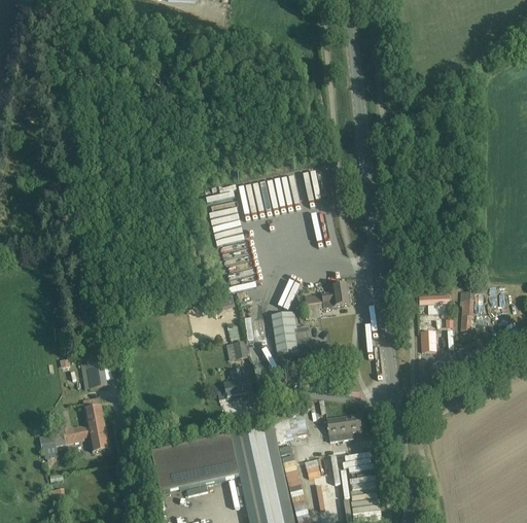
[(60,180),(48,182),(51,199),(63,197),(60,180)]
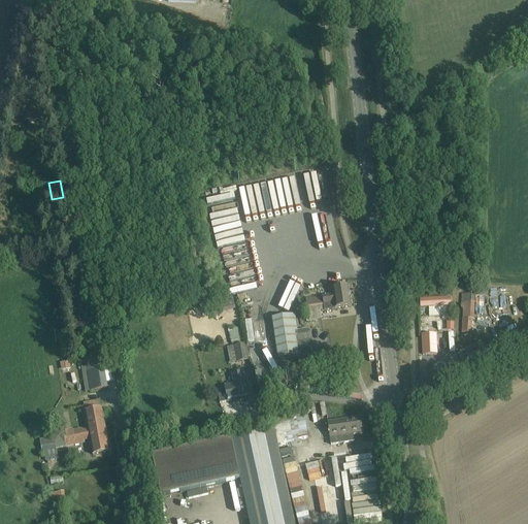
[(289,284),(292,290),(321,275),(318,269),(289,284)]
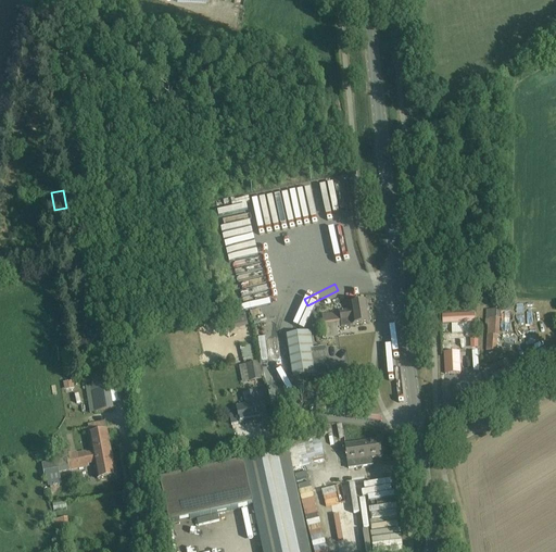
[(302,291),(304,297),(319,290),(317,285),(302,291)]
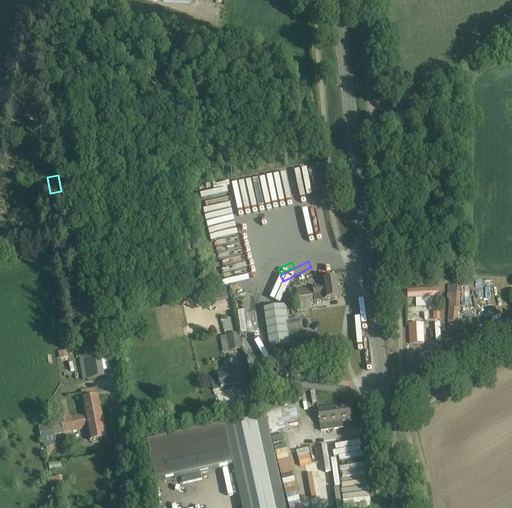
[(338,274),(328,276),(318,277),(319,282),(296,286),(298,295),(314,292),(314,297),(341,294),(338,274)]
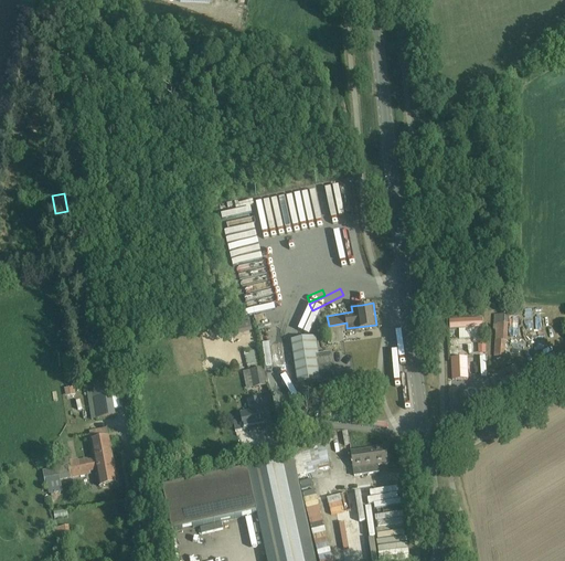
[(507,338),(508,320),(508,311),(494,310),(493,326),(496,326),(494,352),(504,353),(505,338),(507,338)]
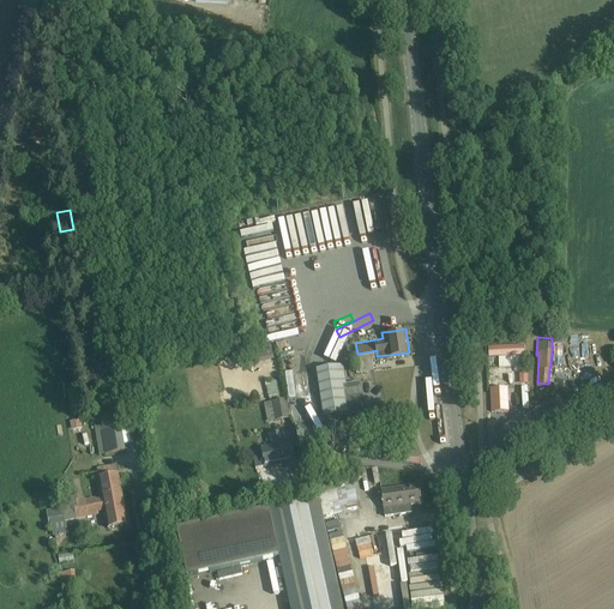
[(524,342),(488,343),(488,354),(501,353),(512,353),(524,351),(524,342)]
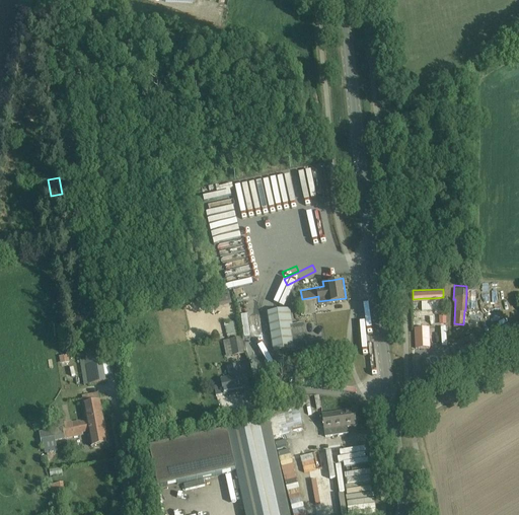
[(230,312),(225,293),(218,295),(221,306),(219,306),(221,314),(230,312)]
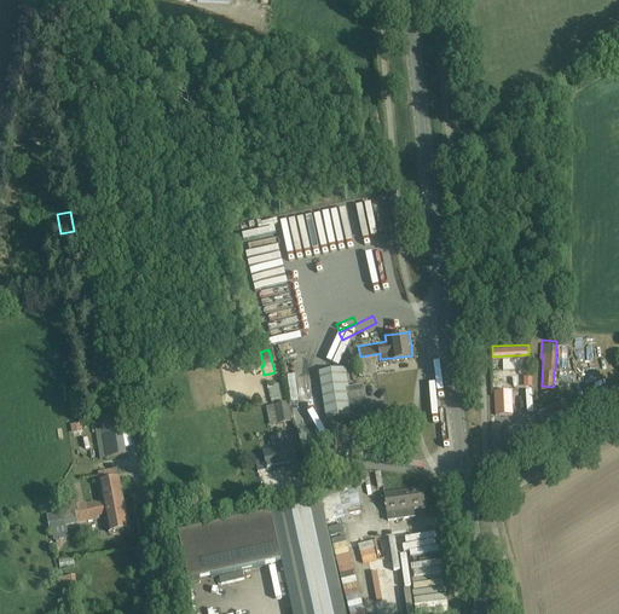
[(345,365),(333,366),(319,369),(325,405),(327,417),(350,413),(350,412),(364,411),(360,382),(347,384),(345,365)]
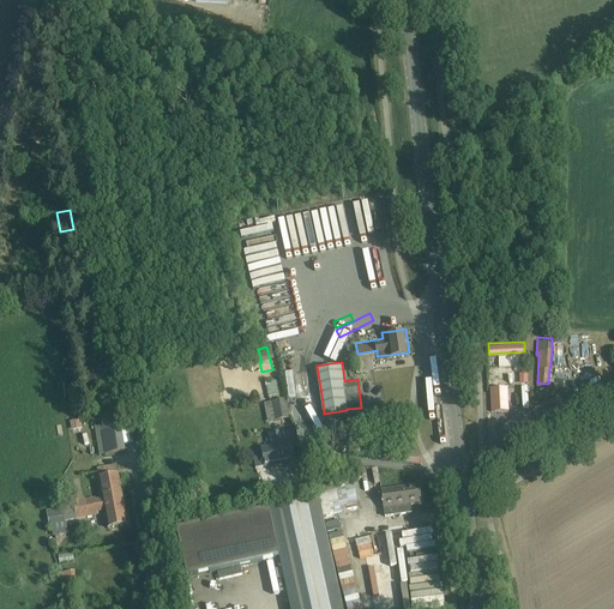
[(270,396),(283,392),(277,374),(265,379),(270,396)]
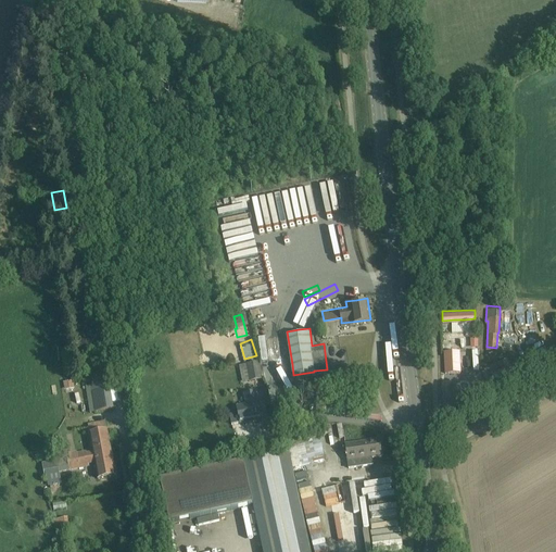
[(459,368),(458,348),(444,349),(445,369),(459,368)]
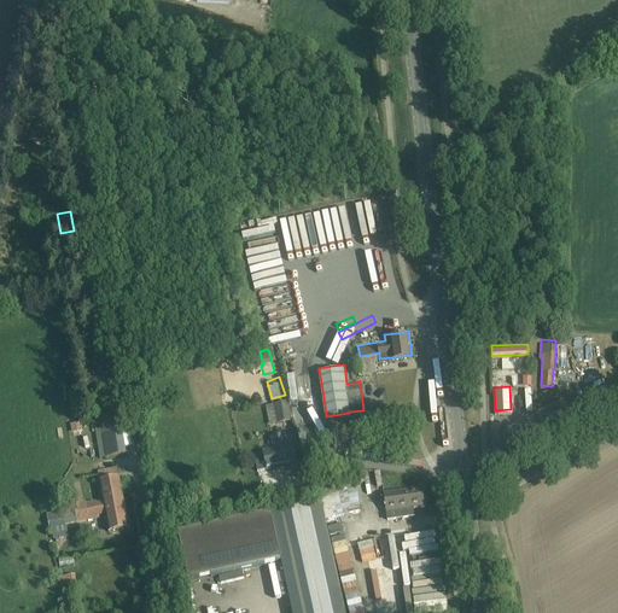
[(569,407),(563,396),(561,396),(554,400),(559,408),(547,415),(554,427),(570,418),(565,408),(569,407)]
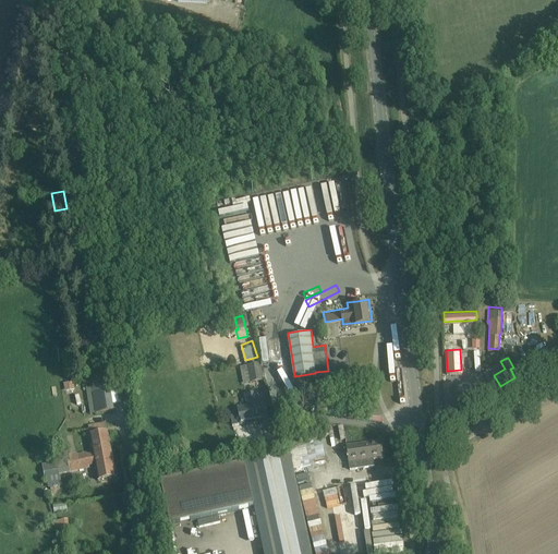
[(263,377),(259,360),(246,362),(250,380),(263,377)]
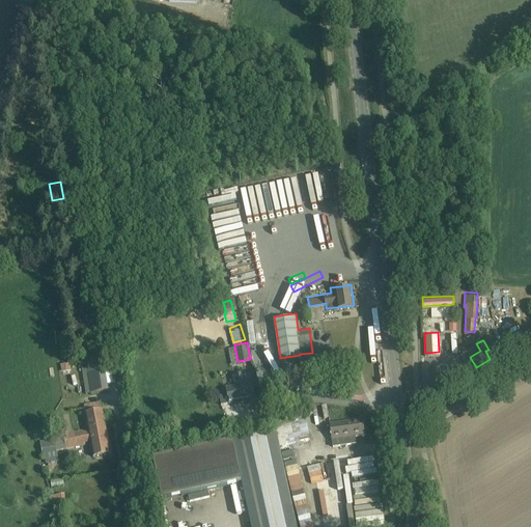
[(85,365),(82,365),(86,390),(88,390),(107,387),(104,363),(85,365)]
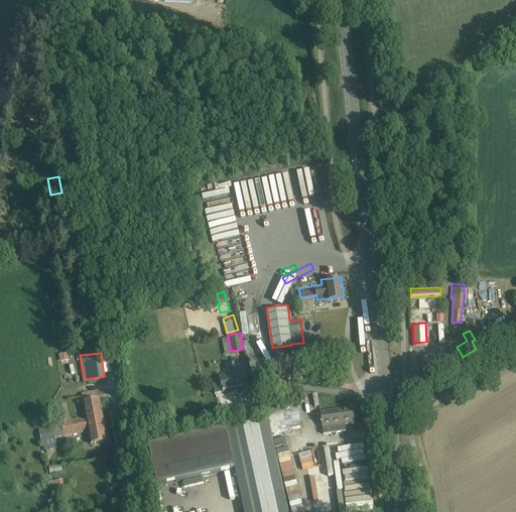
[(241,386),(237,362),(227,364),(229,373),(220,374),(221,380),(213,382),(215,391),(223,389),(241,386)]
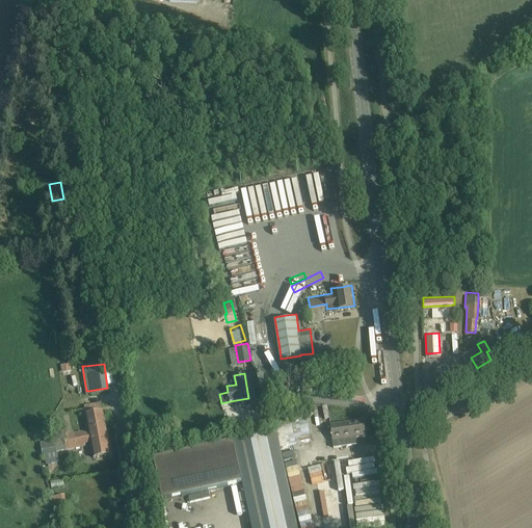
[(110,451),(102,408),(101,401),(84,404),(88,428),(83,429),(82,428),(64,431),(64,436),(41,440),(43,450),(85,443),(85,441),(90,440),(94,454),(110,451)]
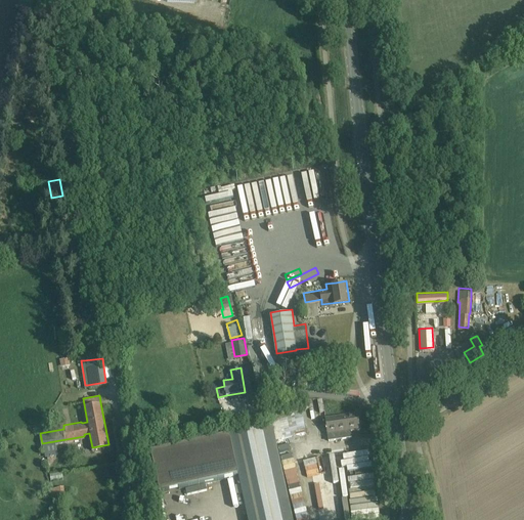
[(356,410),(325,416),(329,438),(351,434),(350,428),(359,427),(357,410),(356,410)]
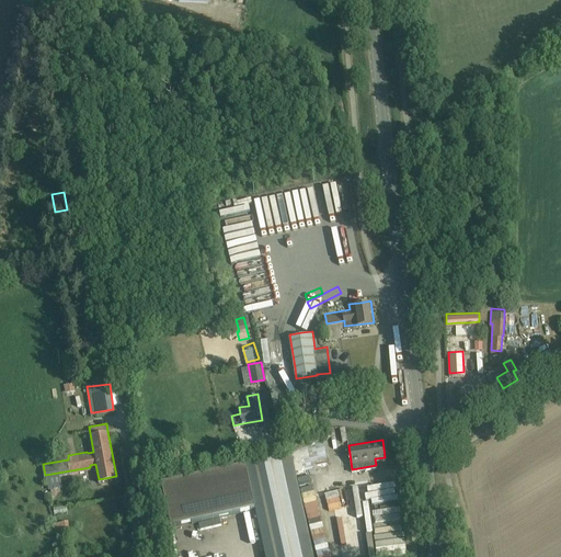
[(254,526),(260,525),(266,556),(313,556),(292,454),(161,482),(170,525),(256,507),(259,516),(252,518),(254,526)]
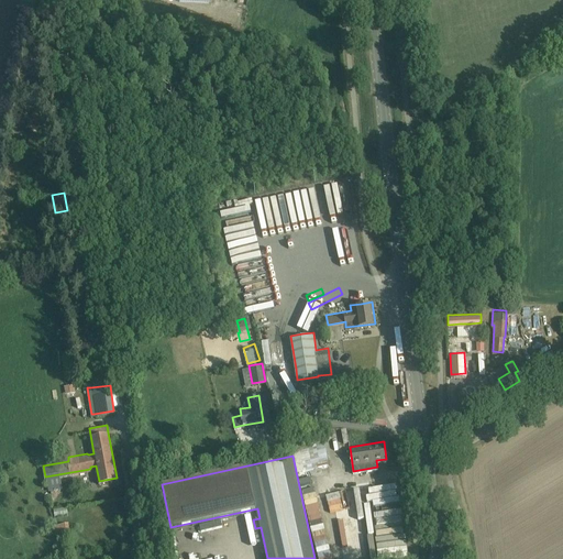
[(310,473),(298,477),(304,493),(316,489),(310,473)]
